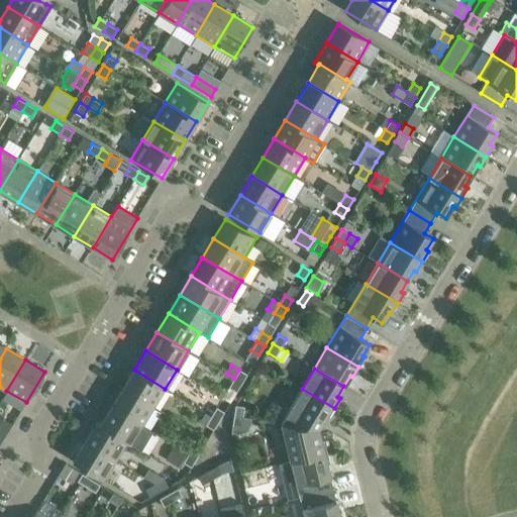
[(165,389),(134,370),(123,389),(153,407),(165,389)]
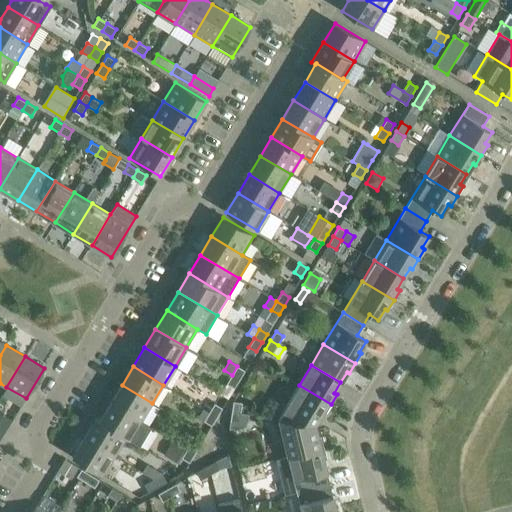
[(245,370),(237,366),(232,375),(239,379),(245,370)]
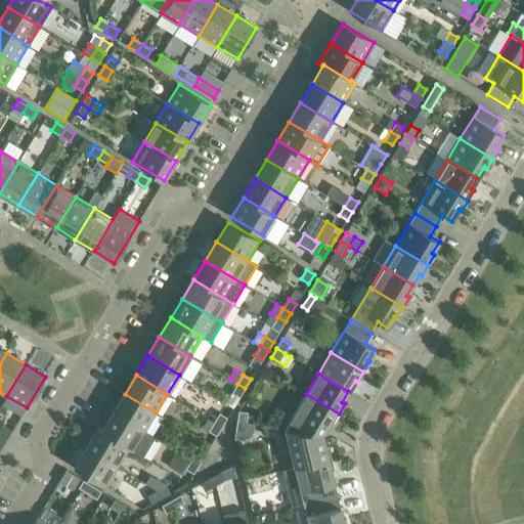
[(231,393),(239,397),(245,388),(237,384),(231,393)]
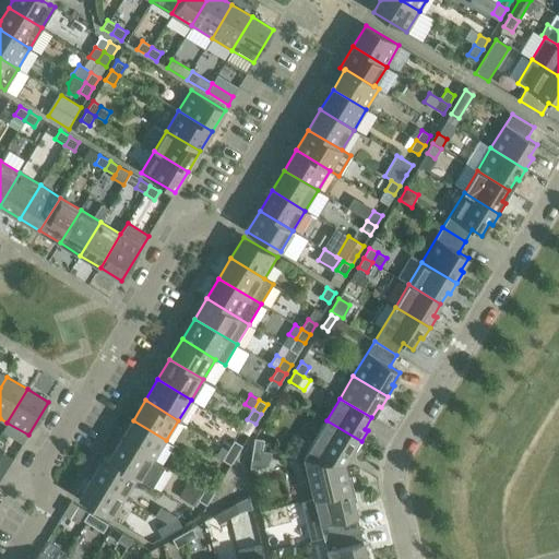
[(166,440),(133,420),(120,440),(154,461),(166,440)]
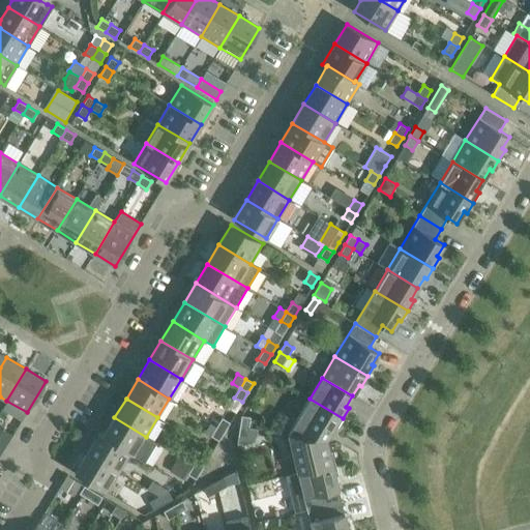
[(333,428),(335,430),(343,418),(310,399),(288,434),(326,439),(333,428)]
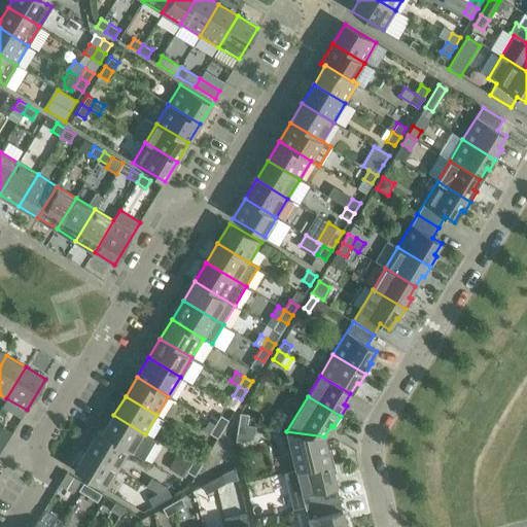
[(249,415),(240,413),(238,424),(247,425),(249,415)]
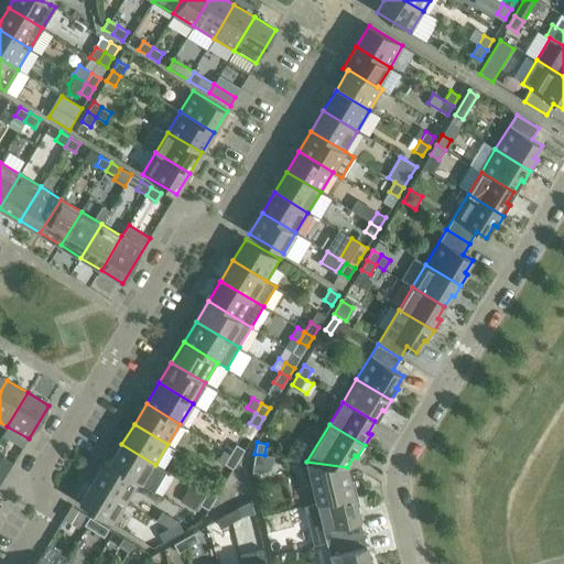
[(138,483),(153,492),(165,470),(155,465),(121,444),(110,464),(109,465),(139,483),(138,483)]
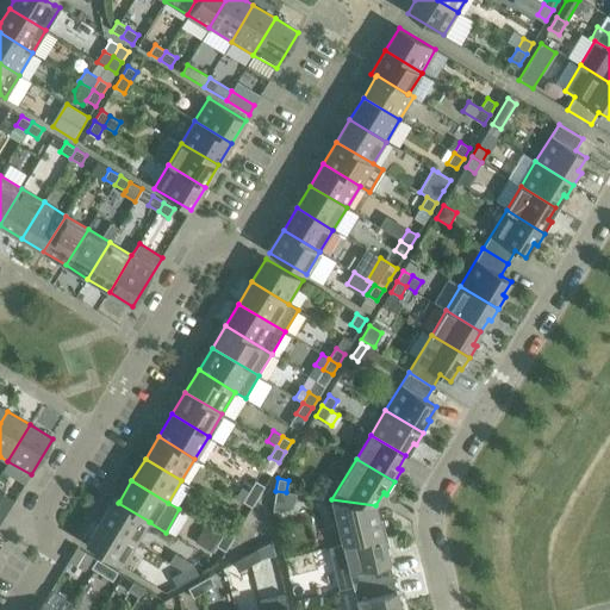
[(265,486),(255,480),(249,491),(259,497),(265,486)]
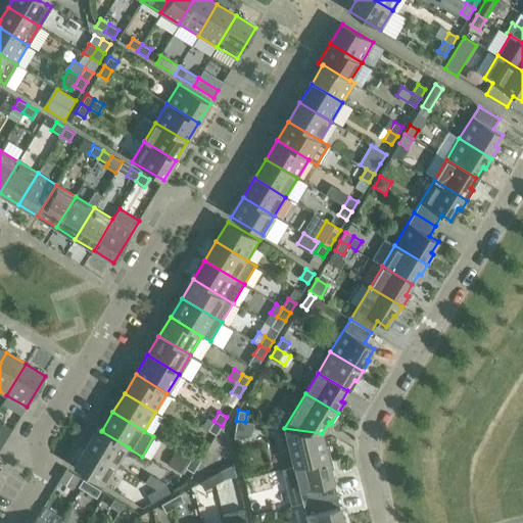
[(208,430),(216,435),(222,426),(214,421),(208,430)]
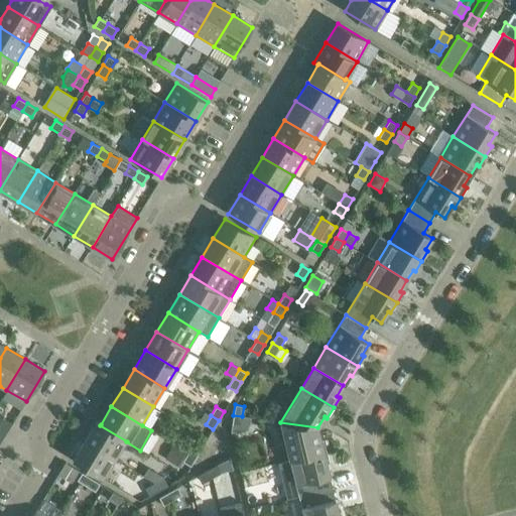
[(249,417),(242,416),(233,415),(231,431),(244,429),(249,423),(249,417)]
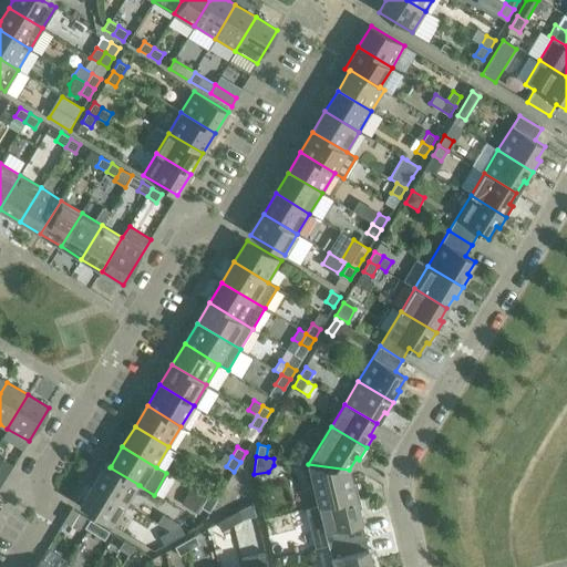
[(0,459),(0,487),(13,466),(0,459)]
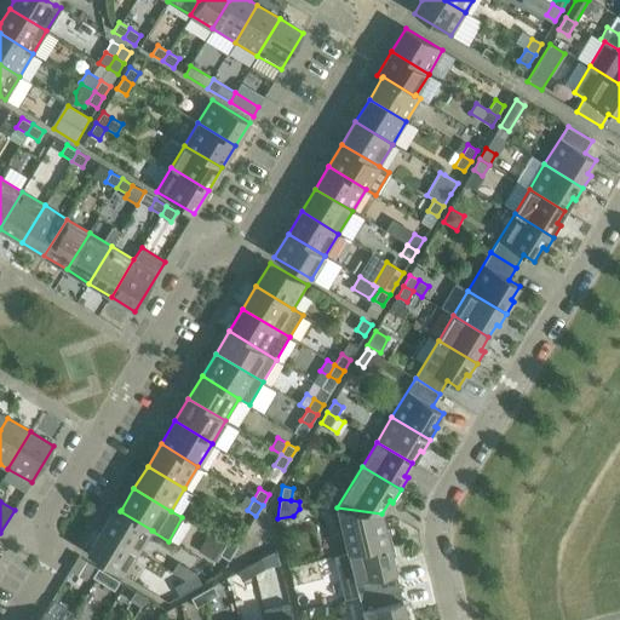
[(121,510),(116,506),(102,529),(138,552),(151,530),(153,530),(120,511),(121,510)]
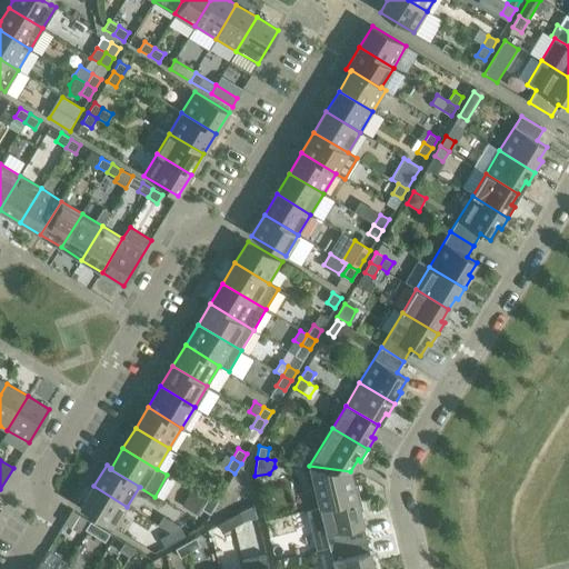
[(353,486),(350,471),(309,466),(320,508),(360,498),(357,485),(353,486)]
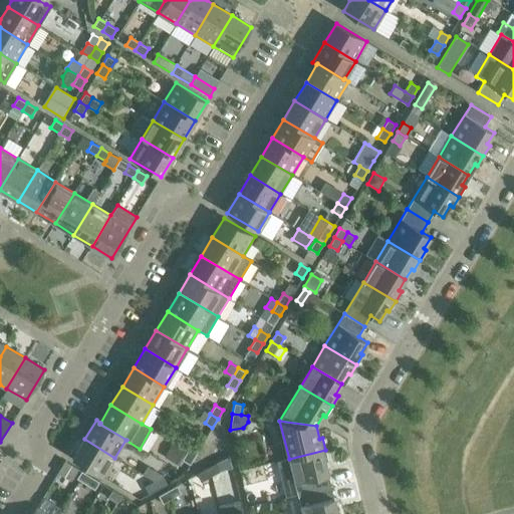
[(72,459),(103,477),(114,458),(84,439),(72,459)]
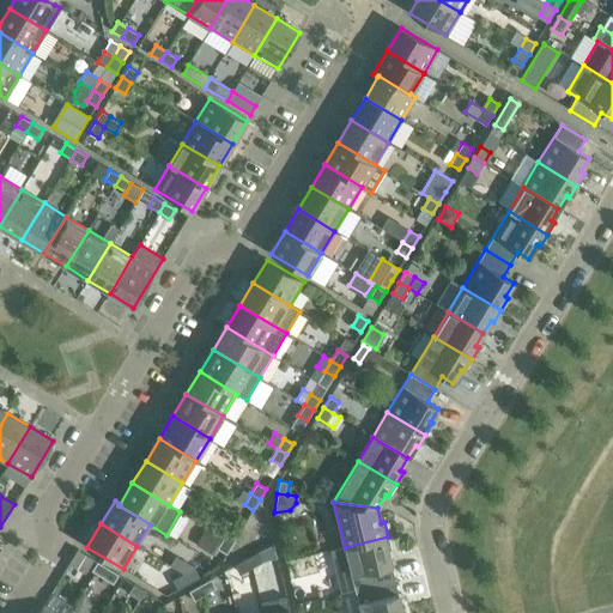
[(240,533),(230,527),(224,538),(232,544),(240,533)]
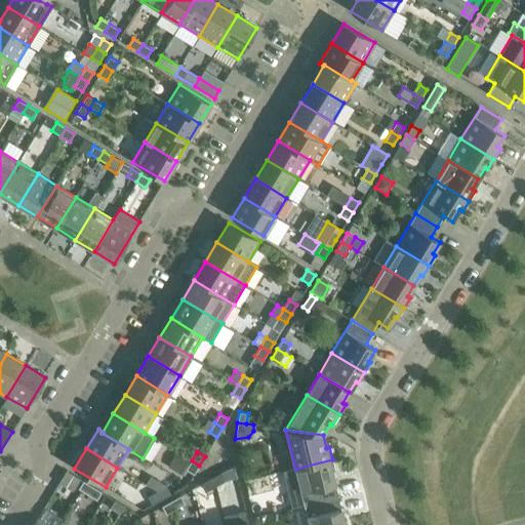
[(332,459),(295,469),(304,505),(338,496),(332,472),(335,471),(332,459)]
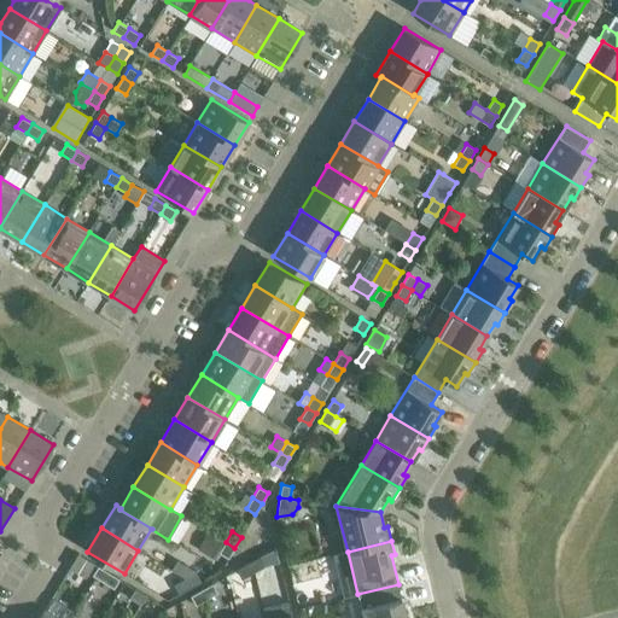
[(219,553),(228,559),(234,548),(226,542),(219,553)]
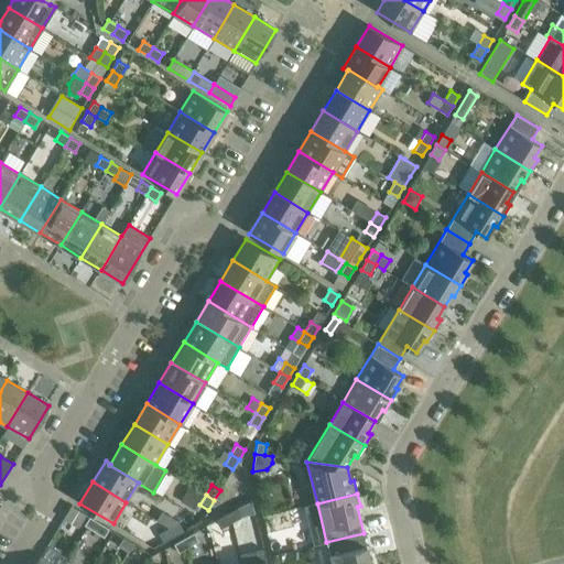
[(86,514),(72,506),(64,519),(78,528),(86,514)]
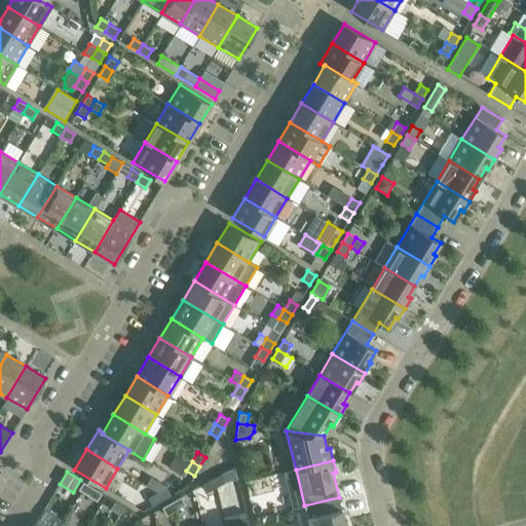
[(226,482),(221,474),(212,479),(217,487),(226,482)]
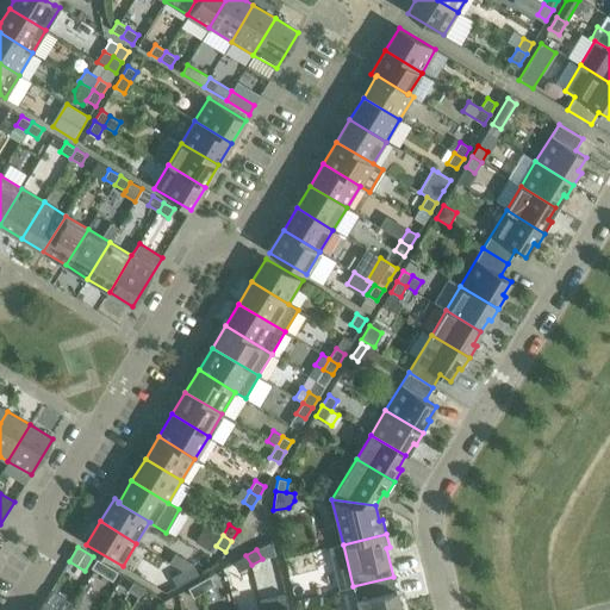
[(235,561),(241,571),(251,565),(246,555),(235,561)]
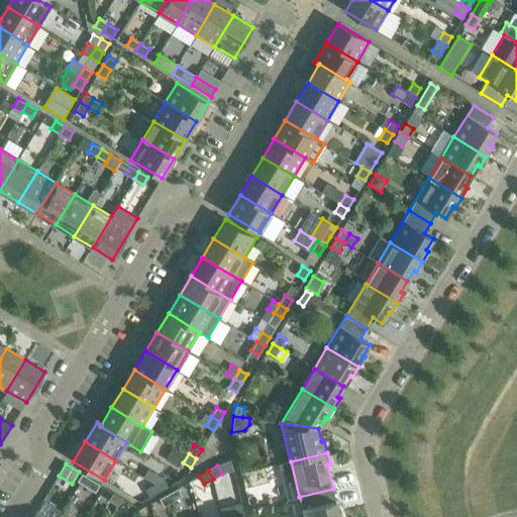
[(82,474),(78,482),(86,487),(91,480),(82,474)]
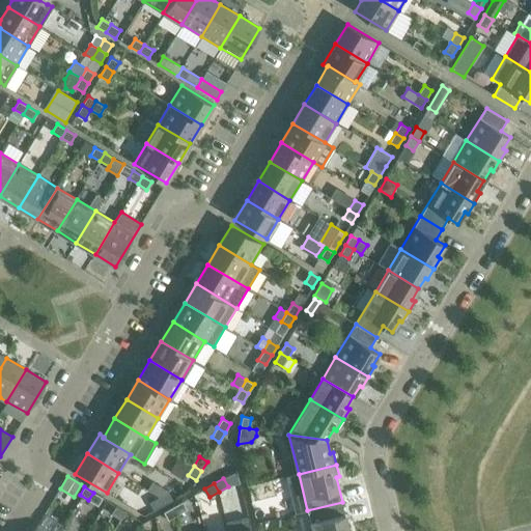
[(173,500),(168,492),(159,497),(164,505),(173,500)]
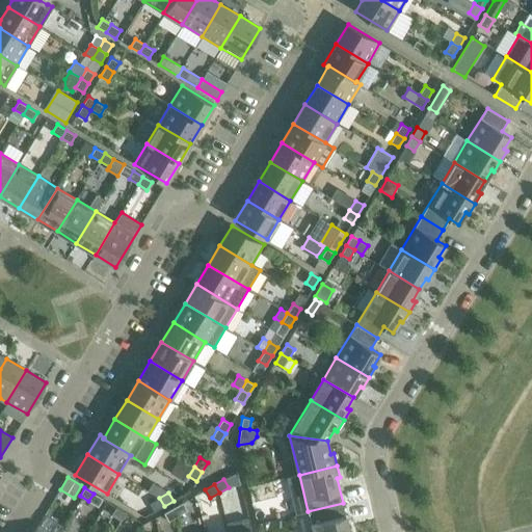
[(98,507),(103,499),(94,494),(88,501),(98,507)]
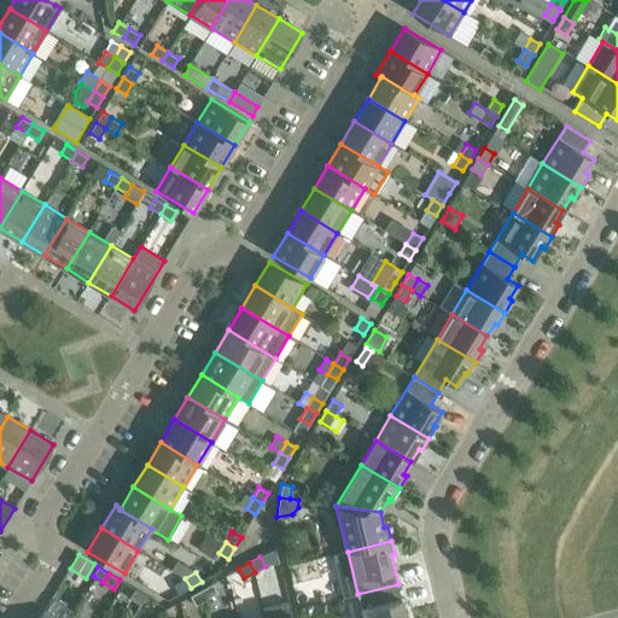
[(174,584),(179,594),(191,588),(185,578),(174,584)]
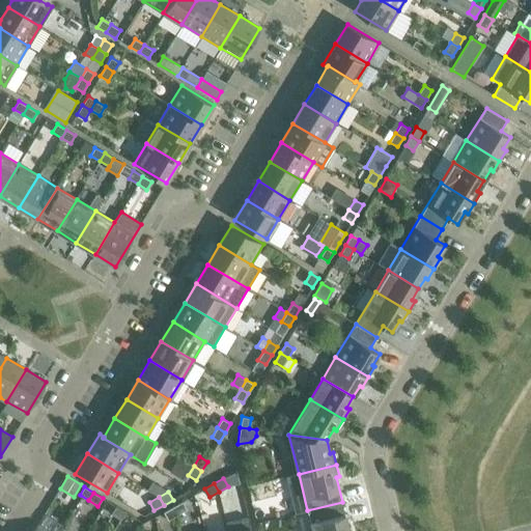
[(187,509),(183,501),(173,507),(177,515),(187,509)]
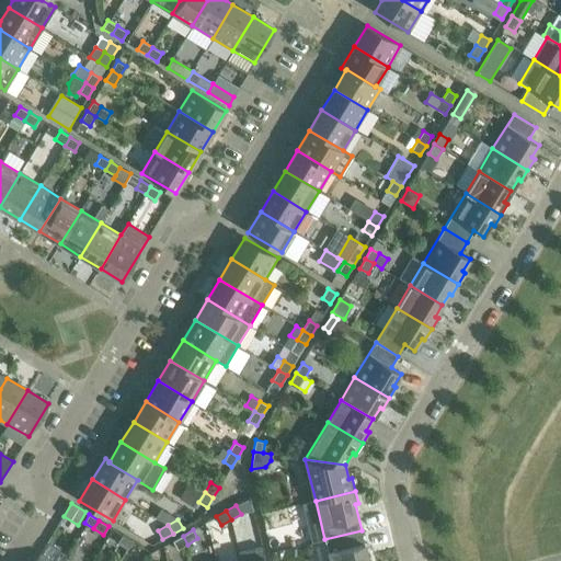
[(362,530),(324,539),(330,560),(371,560),(371,557),(368,558),(362,530)]
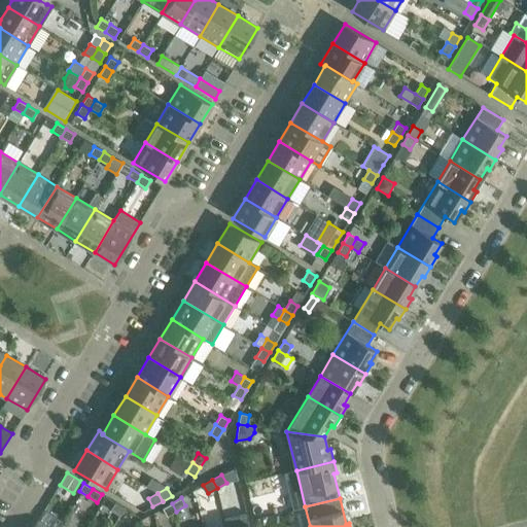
[(115,502),(110,511),(119,517),(125,508),(115,502)]
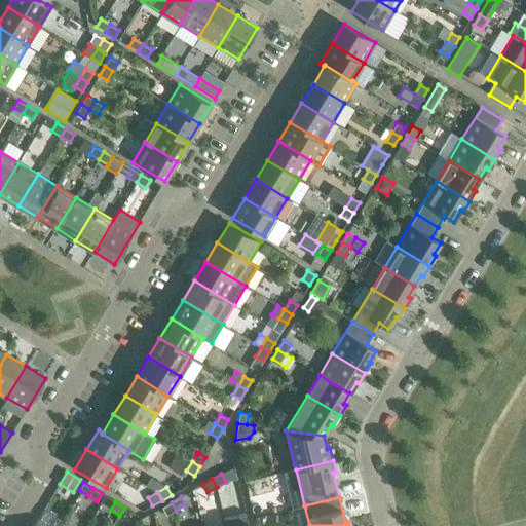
[(162,508),(166,516),(176,511),(172,502),(162,508)]
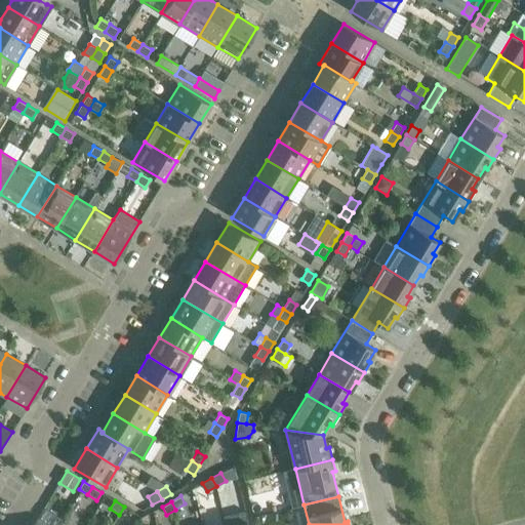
[(248,524),(246,513),(224,518),(225,524),(248,524)]
